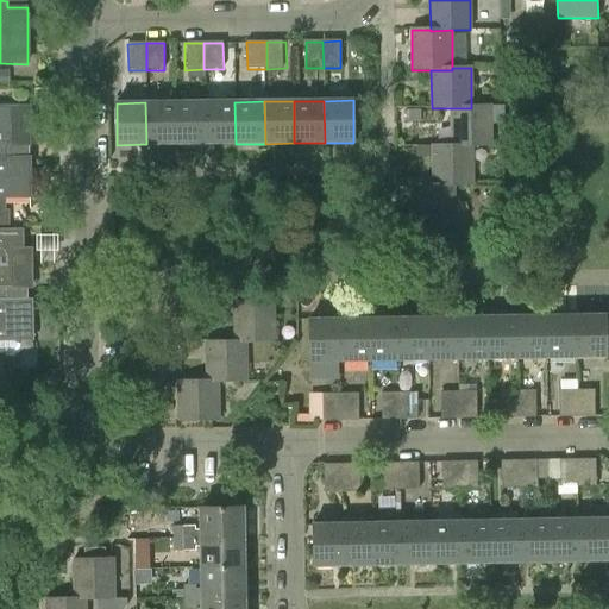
[(145,102),(146,144),(177,144),(176,102),(145,102)]
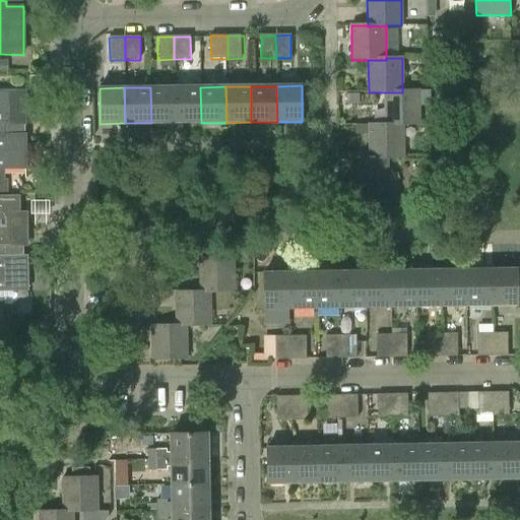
[(150,87),(151,123),(176,123),(176,87),(150,87)]
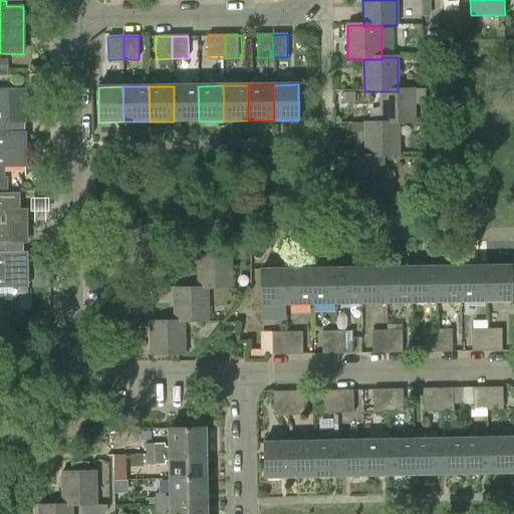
[(174,86),(174,121),(199,121),(198,86),(174,86)]
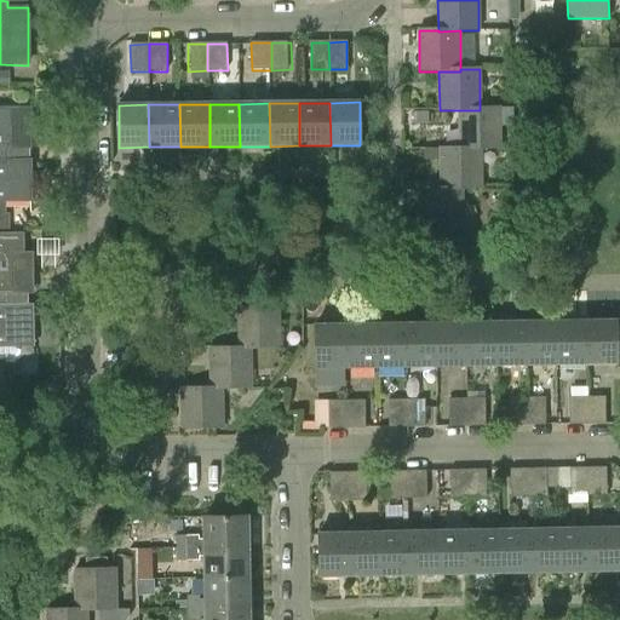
[(480,108),(480,110),(460,110),(460,149),(481,149),(499,149),(499,108),(480,108)]
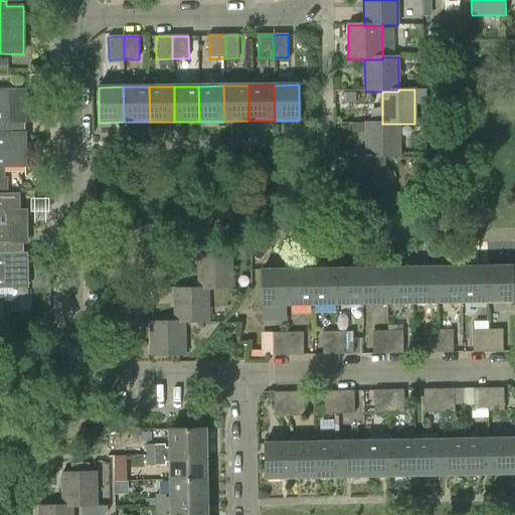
[(0,127),(4,128),(4,123),(7,123),(24,123),(23,92),(0,92),(0,127)]
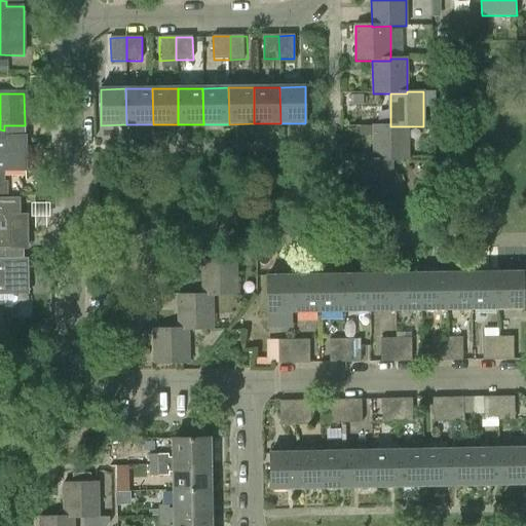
[(351,95),(351,105),(364,104),(363,95),(351,95)]
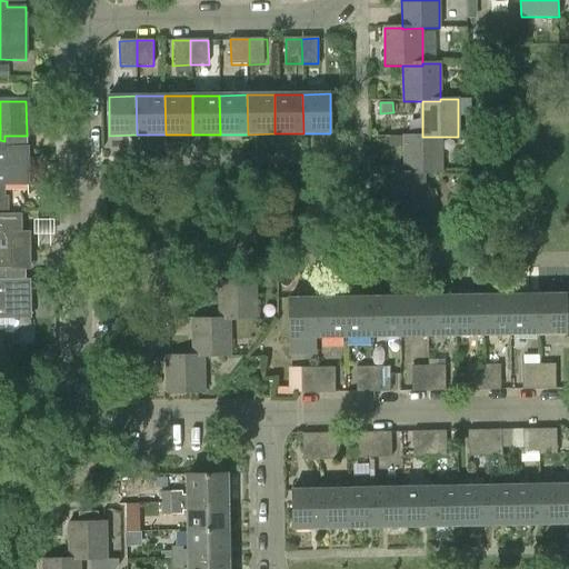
[(441,137),(422,137),(403,137),(403,172),(403,173),(422,173),(441,173),(441,137)]
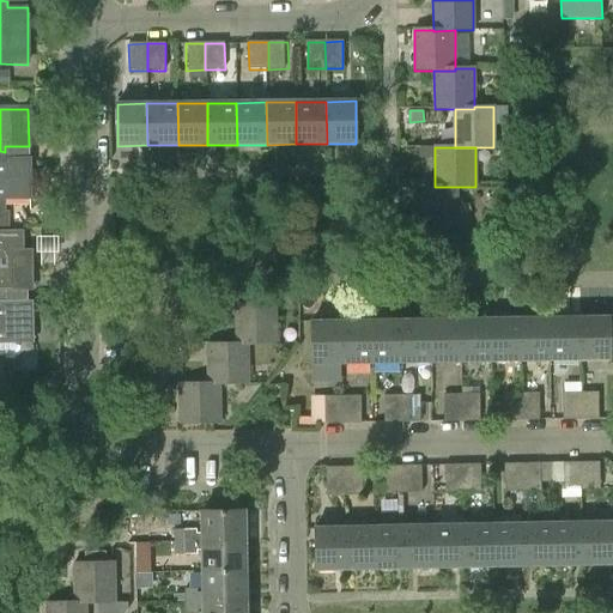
[(5,161),(5,152),(0,151),(0,198),(5,199),(30,199),(29,161),(5,161)]
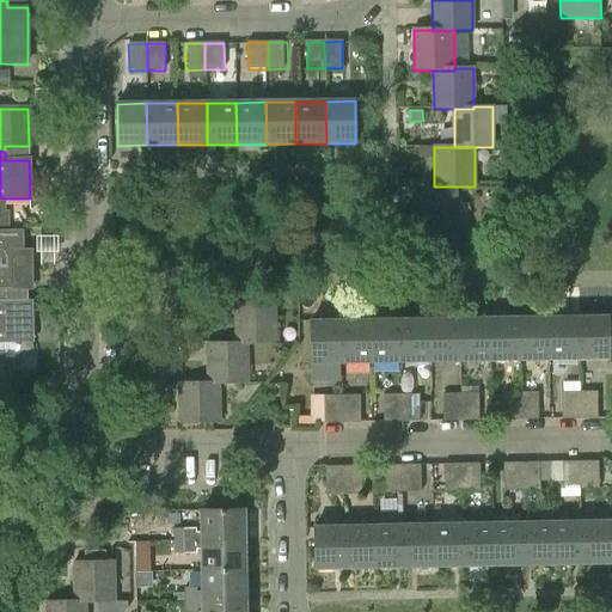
[(454,187),(434,187),(434,185),(415,187),(416,226),(456,226),(454,187)]
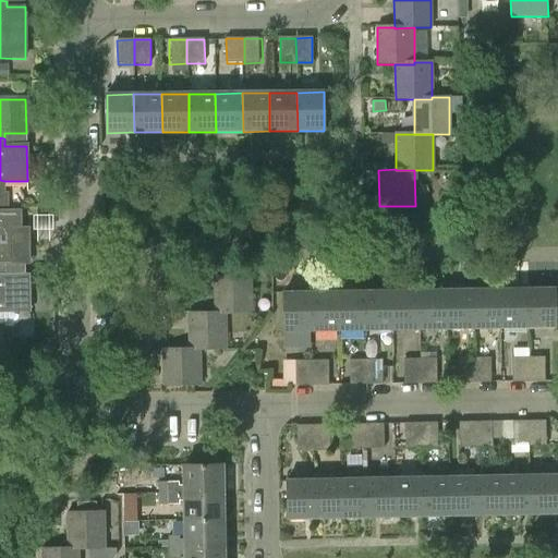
[(0,264),(5,264),(28,264),(28,253),(22,253),(22,249),(27,249),(27,230),(0,230),(0,264)]
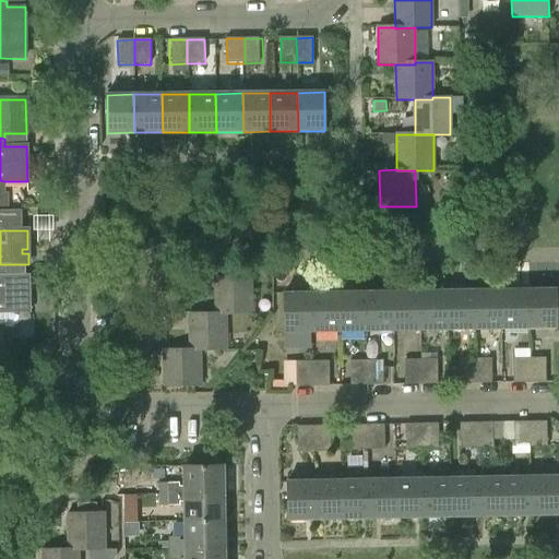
[(6,277),(6,264),(0,264),(0,341),(13,342),(12,312),(28,312),(28,277),(6,277)]
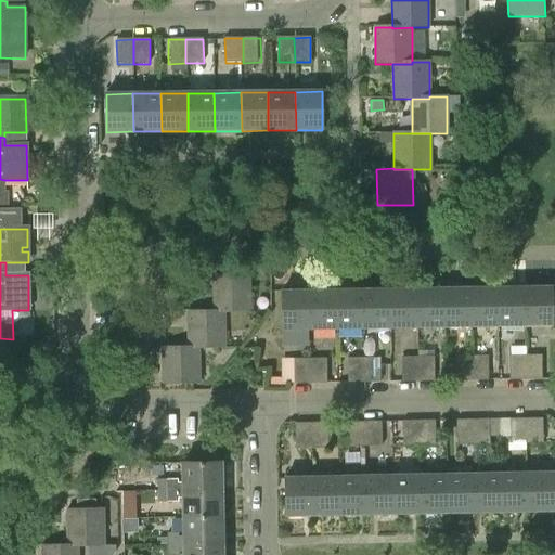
[(214,311),(224,311),(224,312),(250,312),(249,274),(213,275),(214,311)]
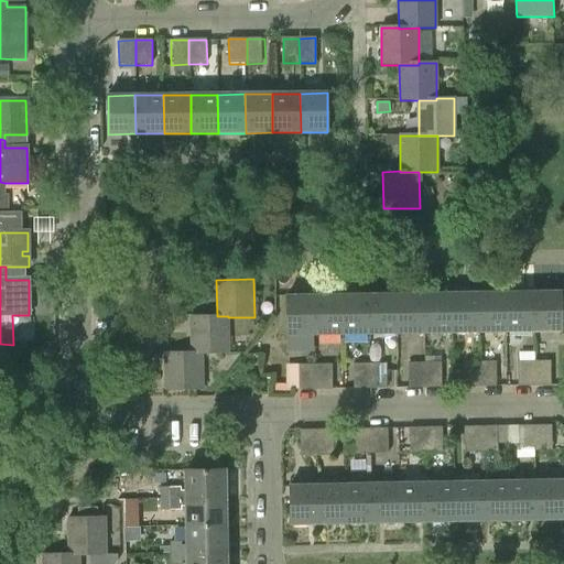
[(534,332),(533,292),(506,293),(507,332),(534,332)]
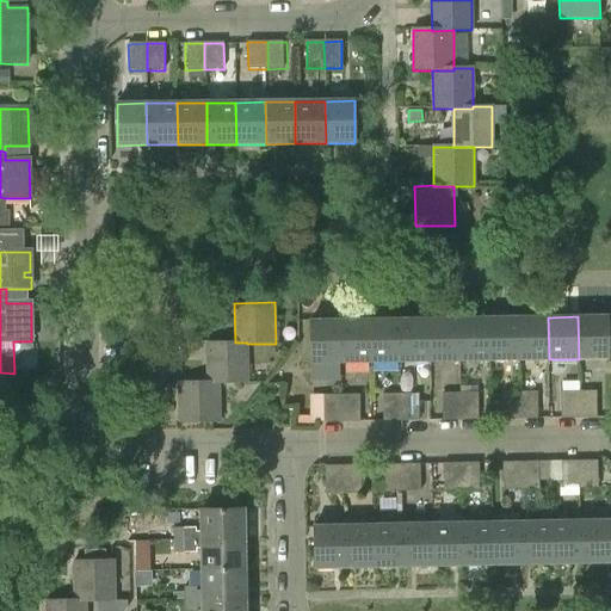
[(609,316),(578,316),(579,359),(609,359),(609,316)]
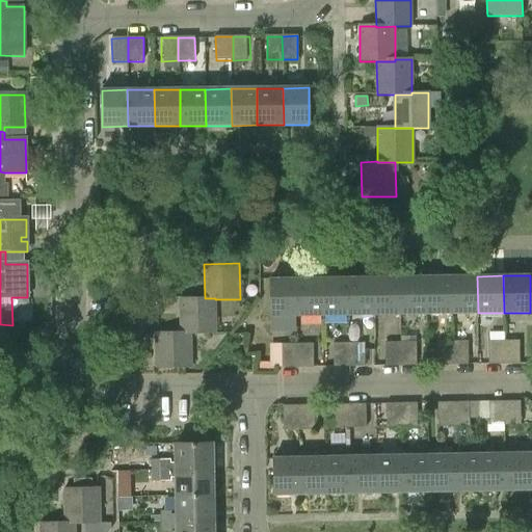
[(426,314),(426,276),(400,277),(401,314),(426,314)]
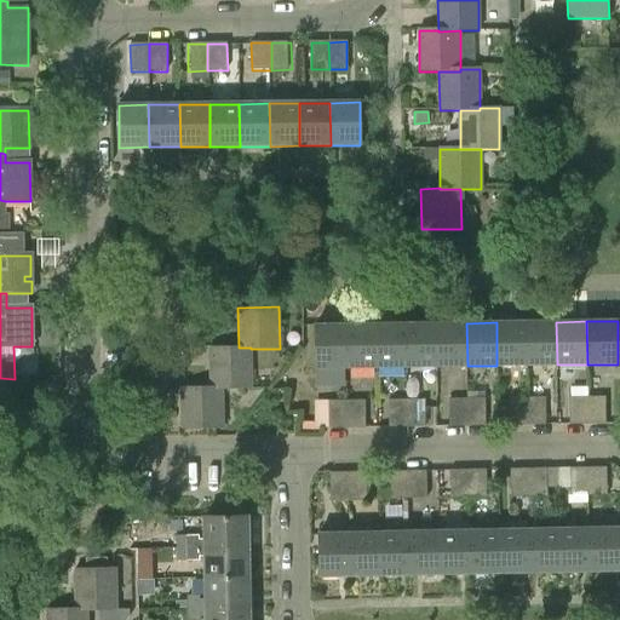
[(527,366),(527,322),(497,322),(497,366),(527,366)]
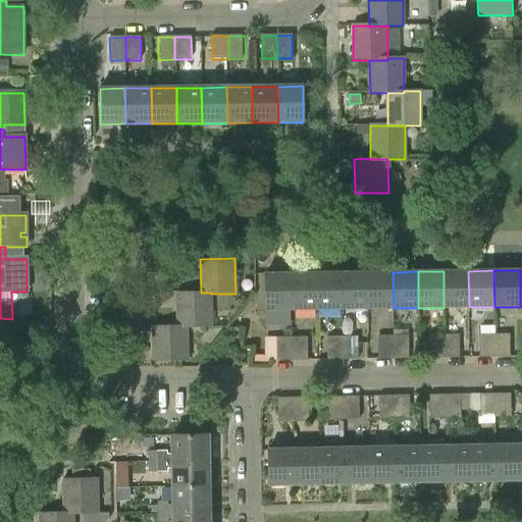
[(469,307),(468,271),(444,271),(444,308),(469,307)]
